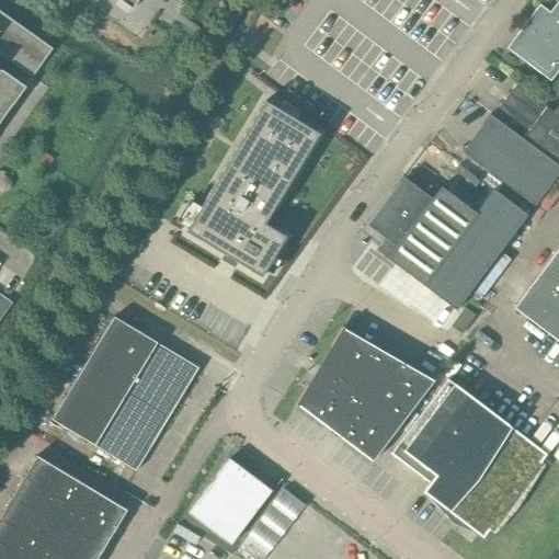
[(120,0),(133,9),(138,0),(120,0)]
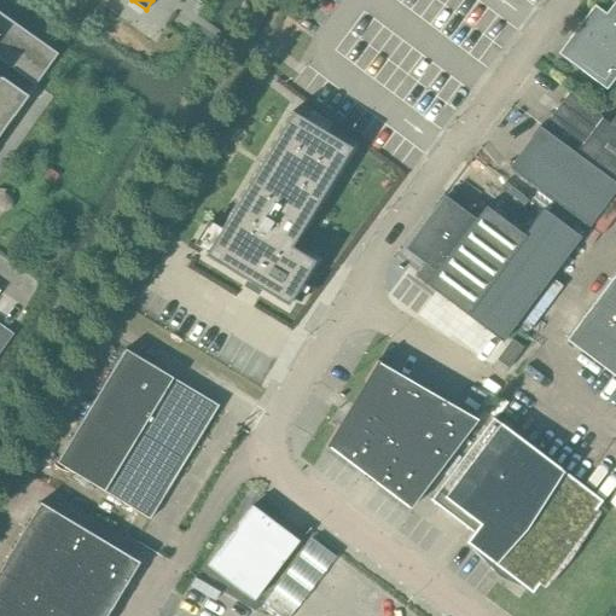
[(615,4),(609,12),(597,4),(561,52),(609,87),(615,77),(615,4)]
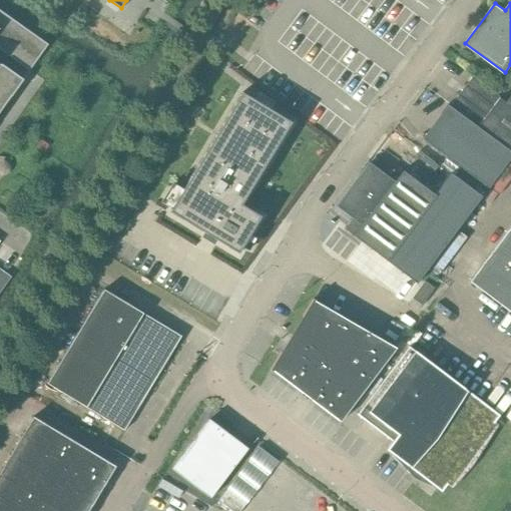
[(0,111),(12,95),(13,95),(24,79),(0,61),(0,47),(31,69),(46,48),(49,44),(44,40),(0,8),(0,111)]
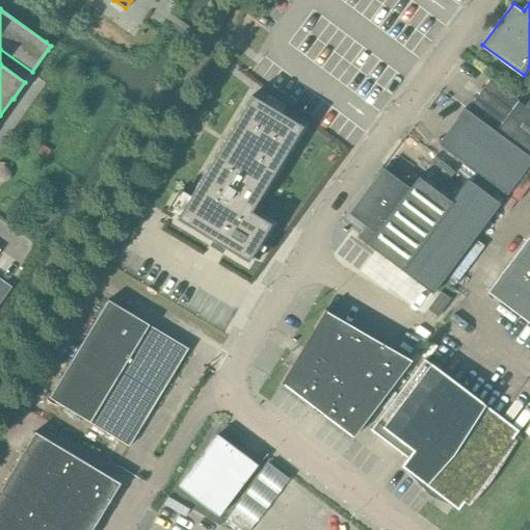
[(492,79),(469,109),(499,132),(529,155),(529,152),(503,132),(499,129),(501,126),(506,118),(513,108),(520,101),(492,79)]
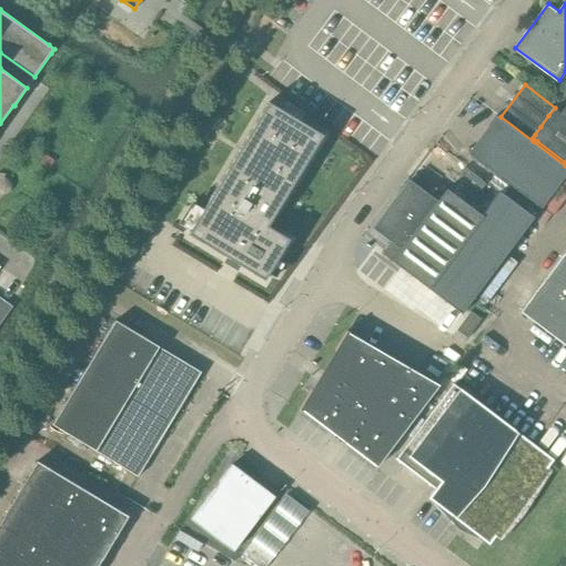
[(272,104),(190,235),(264,279),(289,239),(271,229),(266,225),(322,134),(272,104)]
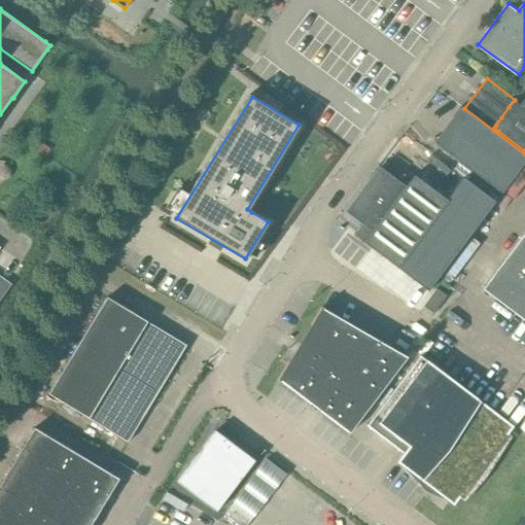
[(496,125),(494,128),(498,131),(524,150),(524,100),(521,104),(515,100),(509,107),(501,117),(496,125)]
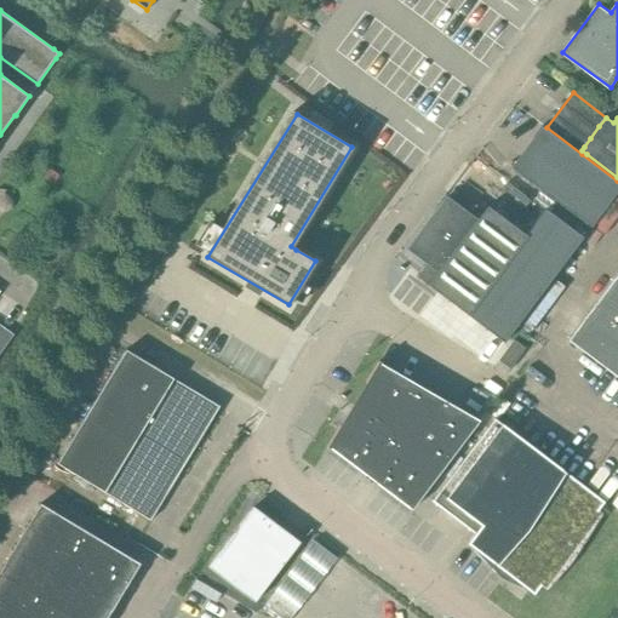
[(593,225),(617,192),(617,181),(582,154),(547,127),(544,126),(514,166),(593,225)]
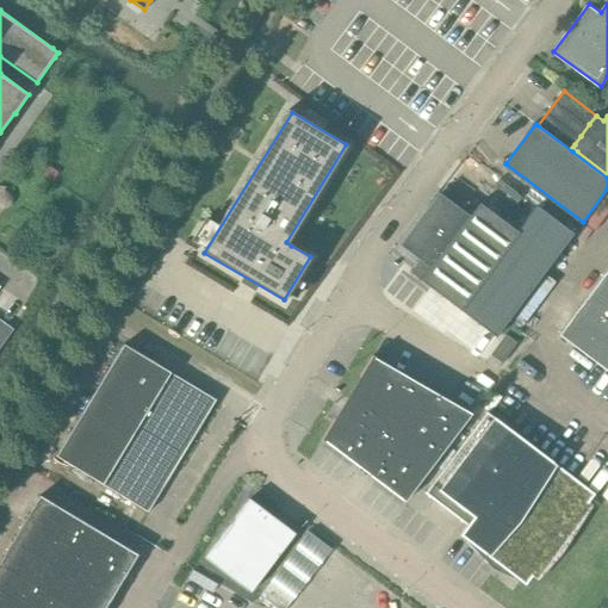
[(441,192),(403,243),(421,258),(417,262),(415,265),(411,271),(415,273),(498,334),(507,322),(576,231),(543,204),(521,231),(482,202),(472,215),(441,192)]
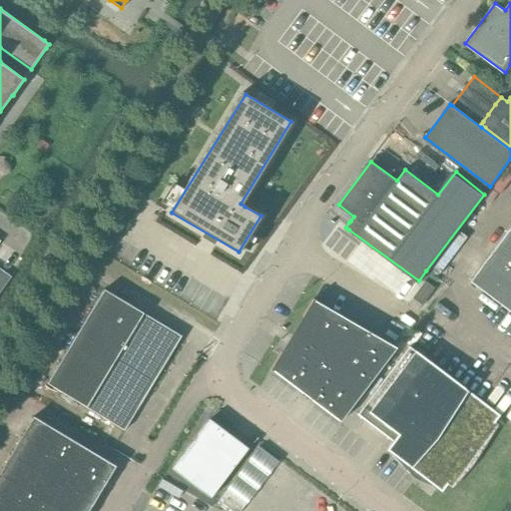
[(510,227),(472,280),(510,309),(510,227)]
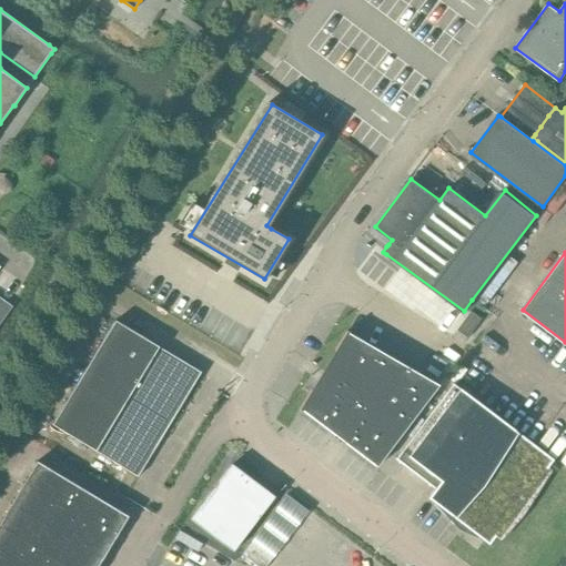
[(0,295),(0,323),(13,305),(0,295)]
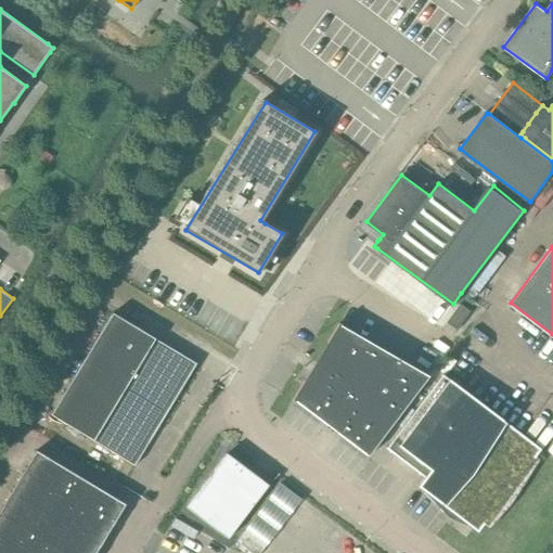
[(459,329),(472,310),(462,303),(448,321),(459,329)]
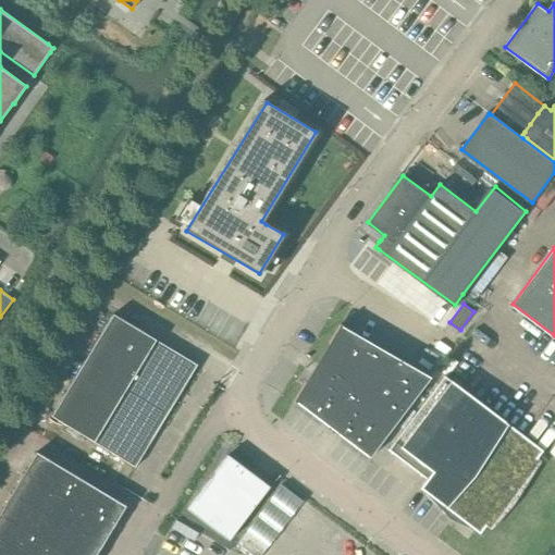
[(135,469),(197,367),(113,317),(51,419),(135,469)]
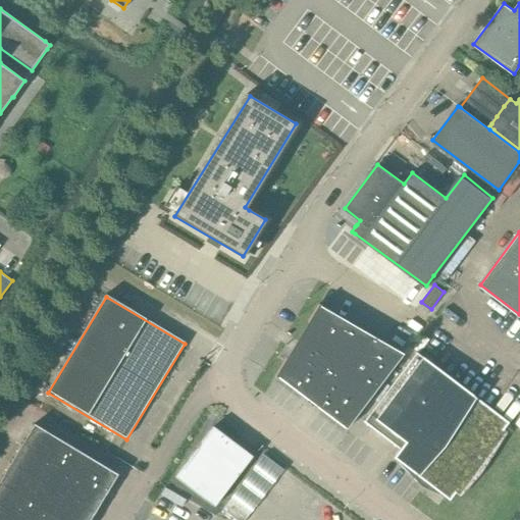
[(348,428),(405,353),(321,305),(322,304),(320,303),(296,344),(276,375),(278,377),(279,376),(348,428)]
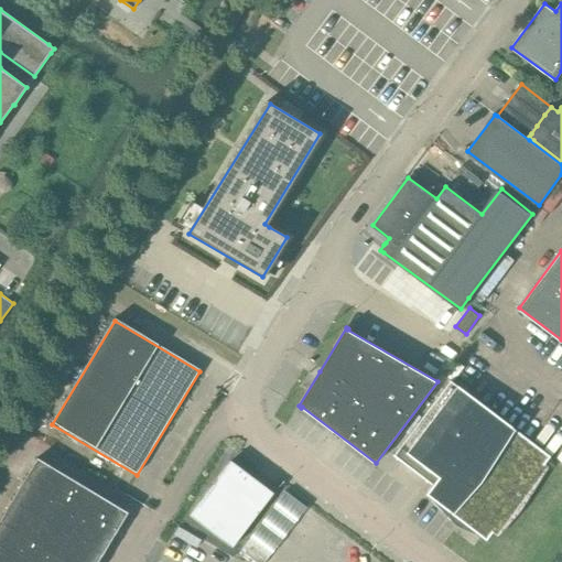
[(532,442),(451,379),(450,380),(450,381),(445,387),(395,454),(393,455),(433,485),(425,494),(429,496),(456,525),(464,518),(482,536),(487,540),(494,531),(496,533),(547,466),(544,464),(551,455),(532,442)]
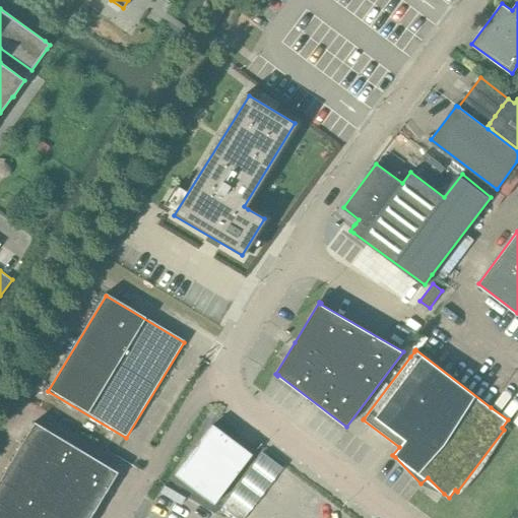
[(90,517),(118,471),(35,422),(0,478),(0,517),(90,517)]
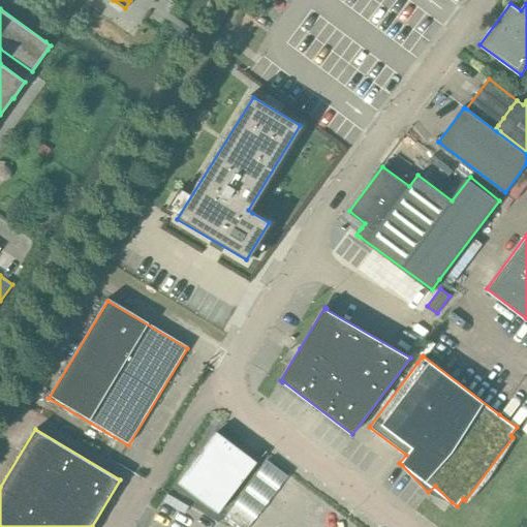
[(214,434),(178,482),(218,513),(257,462),(234,443),(231,447),(214,434)]
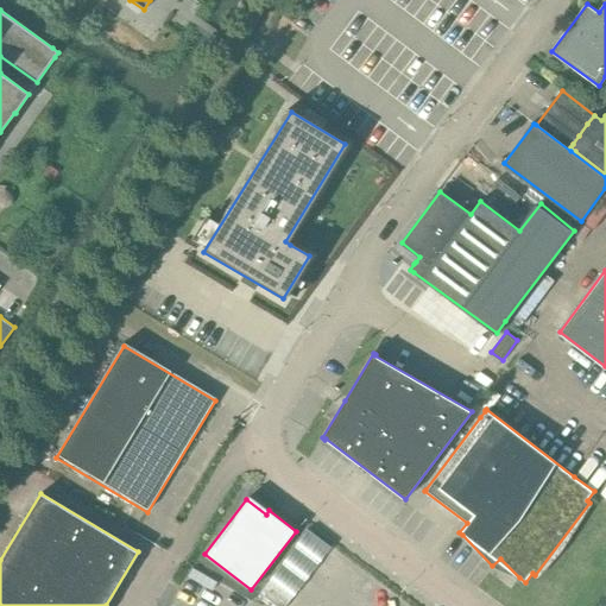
[(270,581),(262,592),(279,605),(285,605),(292,598),(270,581)]
